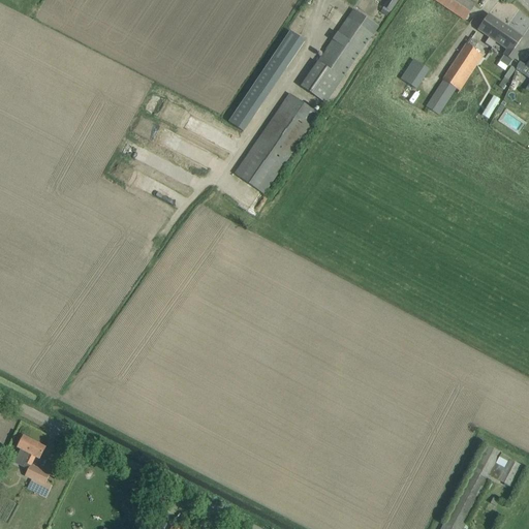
[(387,0),(382,7),(390,12),(395,5),(387,0)]
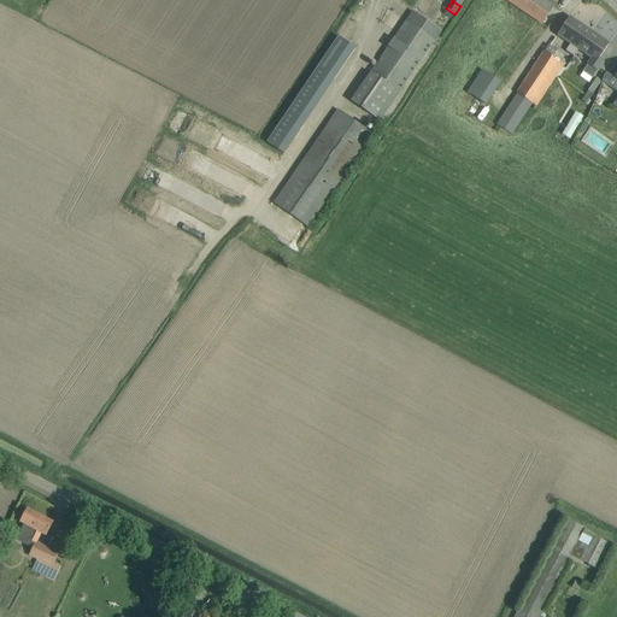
[(554,7),(542,0),(506,0),(542,24),(554,7)]
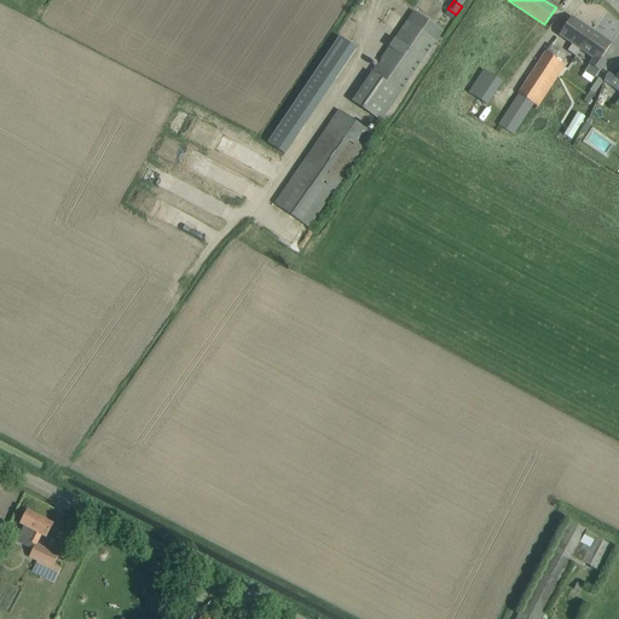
[(447,9),(444,13),(453,19),(456,15),(447,9)]
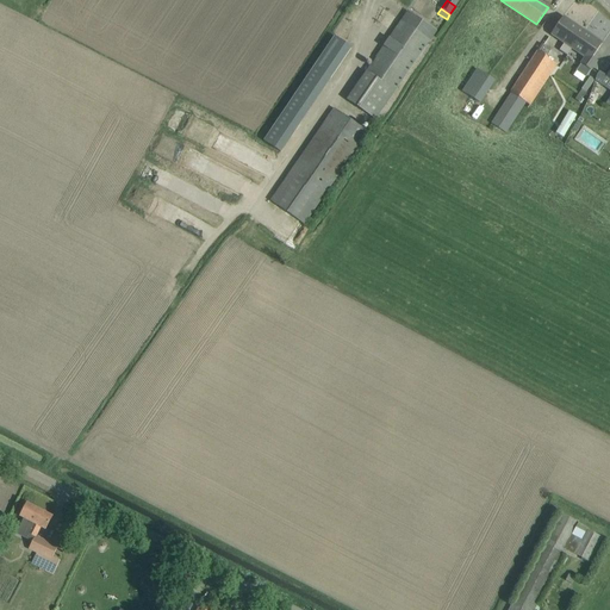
[(408,12),(347,100),(377,120),(436,31),(408,12)]
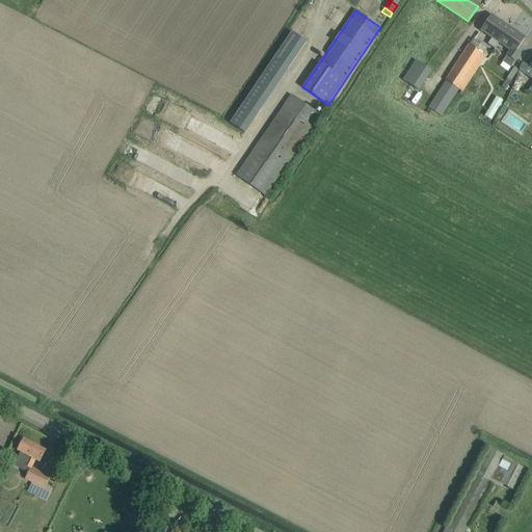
[(491,14),(480,31),(491,38),(487,44),(495,49),(498,43),(509,50),(506,55),(515,61),(521,54),(516,51),(526,36),(491,14)]
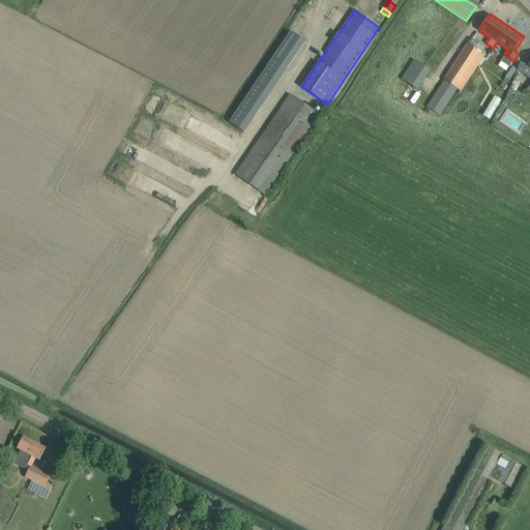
[(291,32),(272,59),(287,68),(304,41),(291,32)]
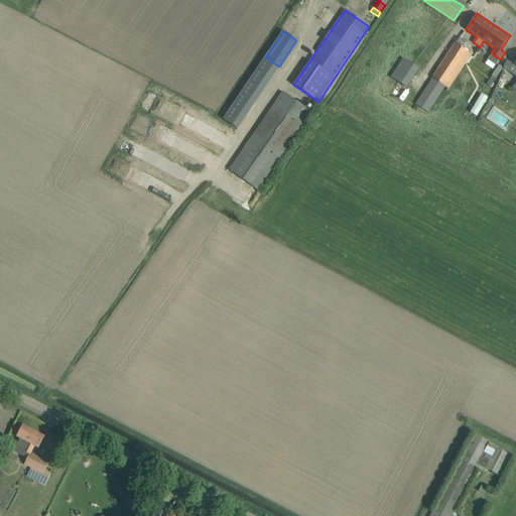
[(444,88),(447,91),(471,55),(455,44),(415,105),(427,113),(444,88)]
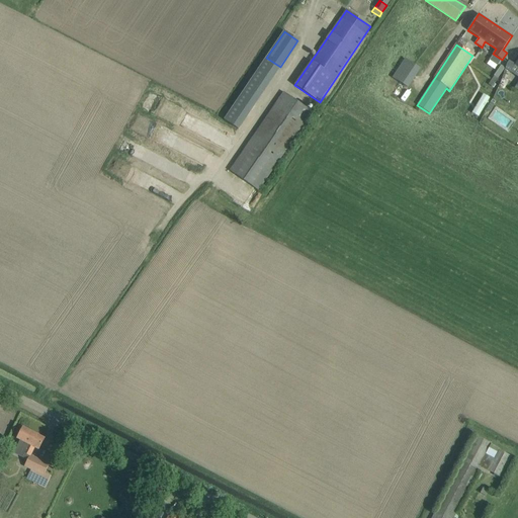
[(393,78),(409,88),(421,70),(406,60),(393,78)]
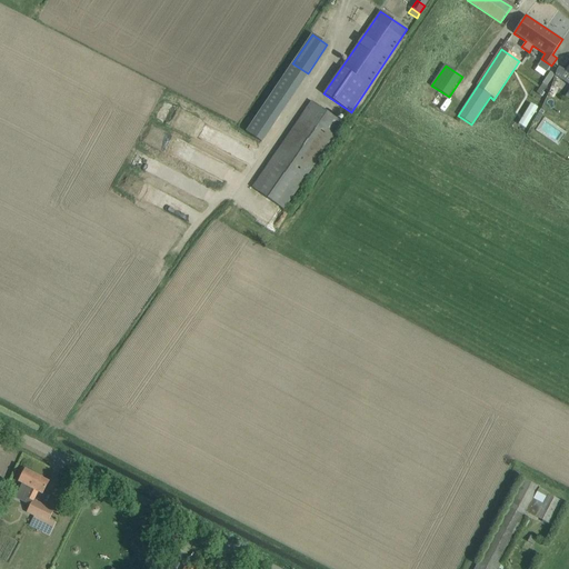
[(555,75),(550,71),(542,82),(547,86),(555,75)]
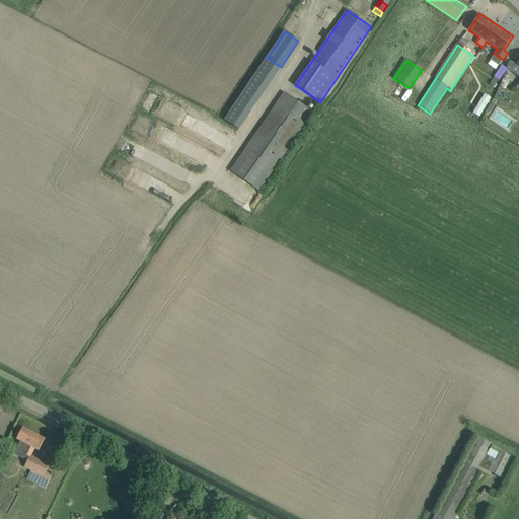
[(509,65),(496,96),(503,100),(517,68),(509,65)]
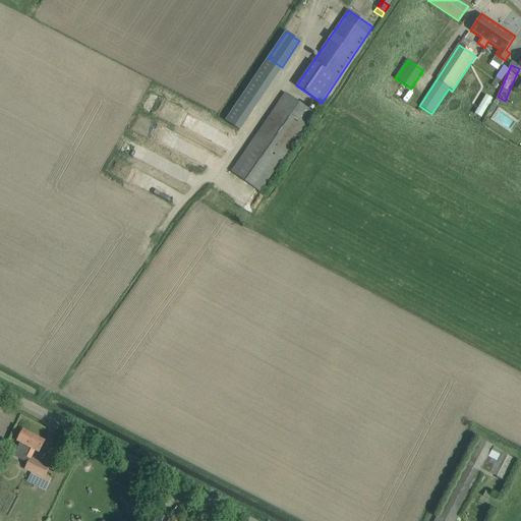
[(286,93),(231,172),(261,192),(314,113),(286,93)]
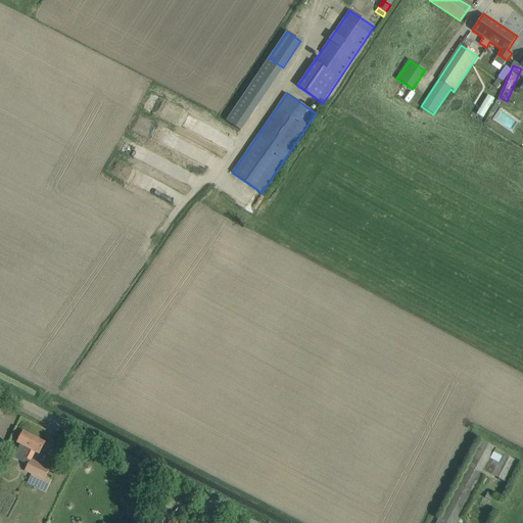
[(28,465),(25,471),(44,480),(49,470),(31,461),(35,452),(39,454),(44,443),(22,432),(17,443),(20,444),(14,459),(28,465)]
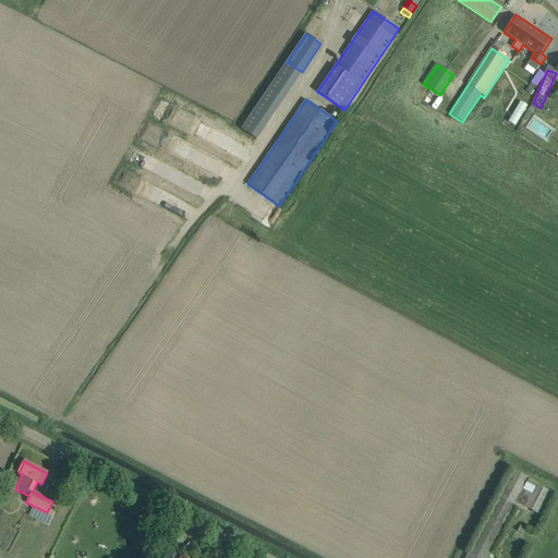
[(550,493),(537,486),(538,484),(529,478),(512,470),(465,557),(487,557),(517,502),(538,514),(550,493)]
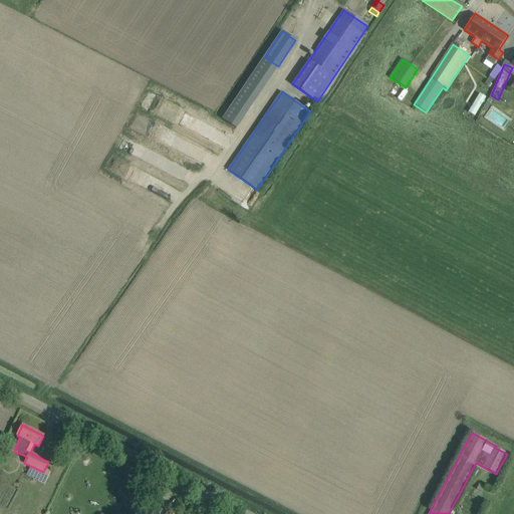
[(149,513),(150,512),(134,504),(129,513),(149,513)]
